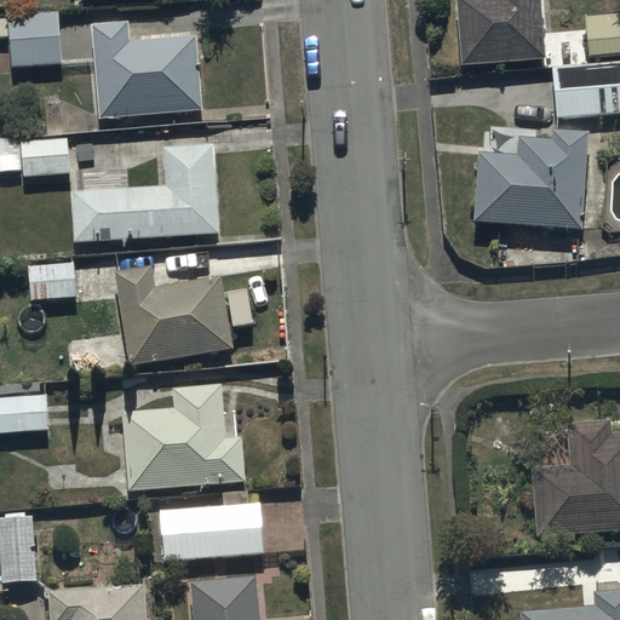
[(458,0),(464,64),(546,59),(541,0),(458,0)]
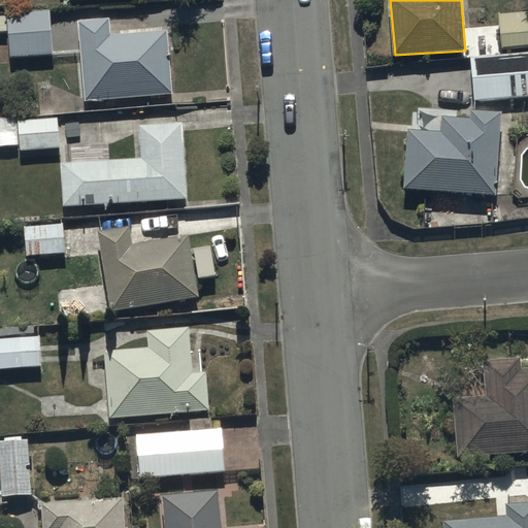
[(52,10),(7,13),(9,57),(54,55),(52,10)]
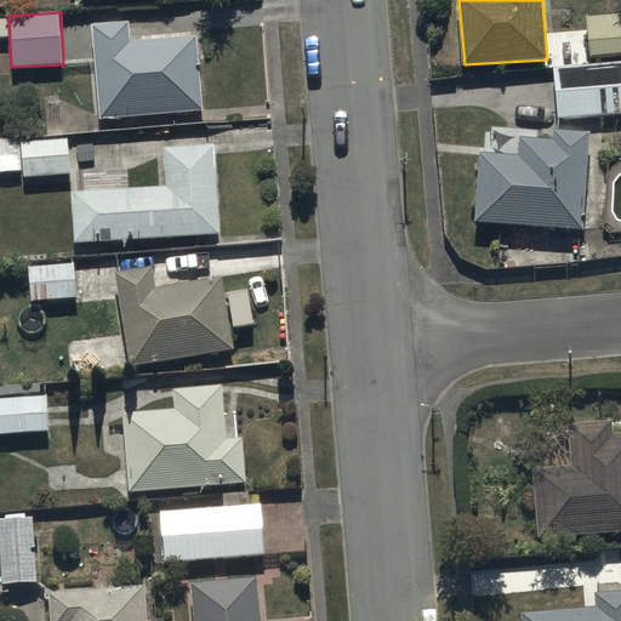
[(620,13),(588,16),(591,57),(620,55),(620,13)]
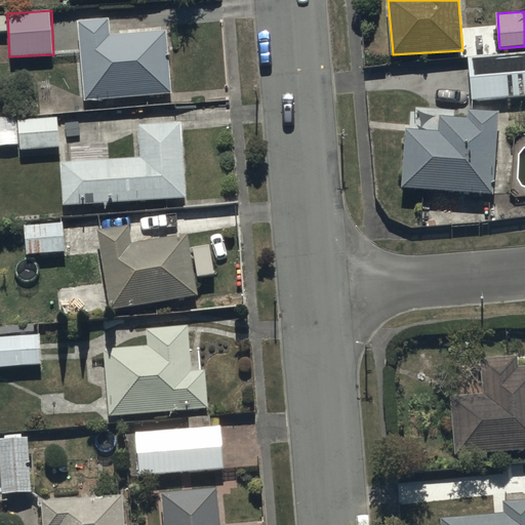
[(167,29),(110,34),(108,18),(78,22),(85,101),(172,92),(167,29)]
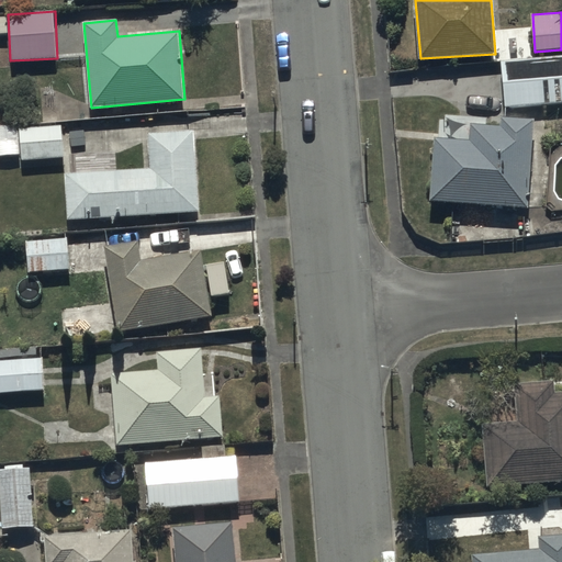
[(561,56),(501,60),(504,108),(561,103),(561,56)]
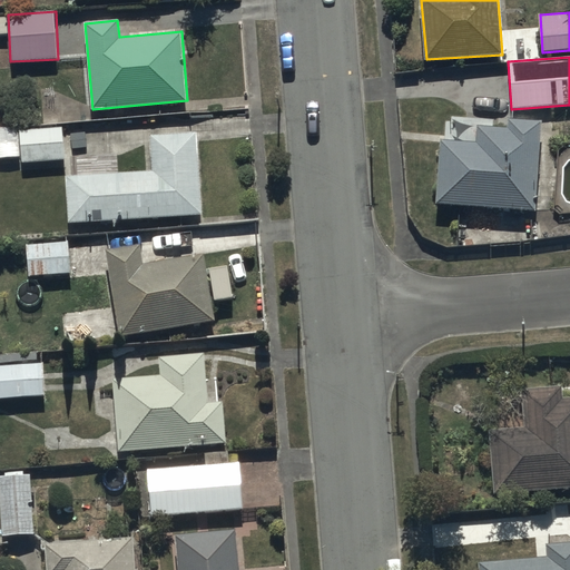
[(509,118),(508,127),(479,125),(478,141),(444,139),(440,203),(536,210),(542,120),(509,118)]
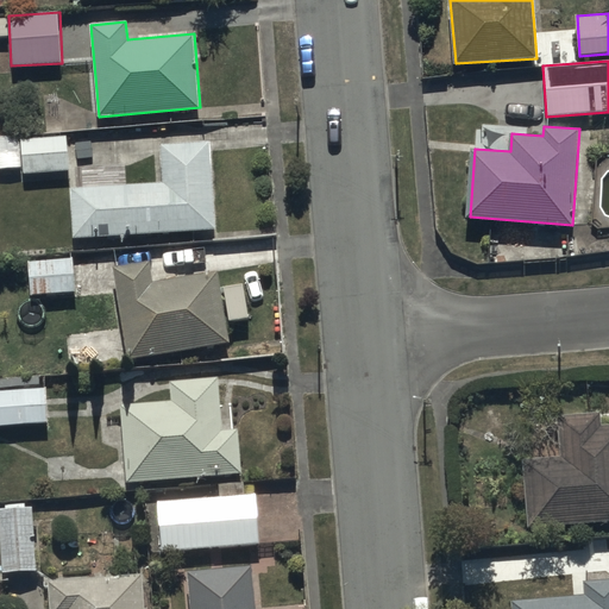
[(20,135),(0,136),(0,168),(20,168),(20,135)]
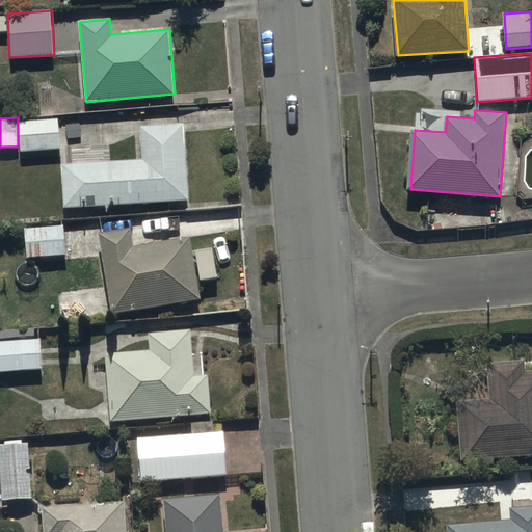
[(60,149),(59,118),(20,118),(21,151),(60,149)]
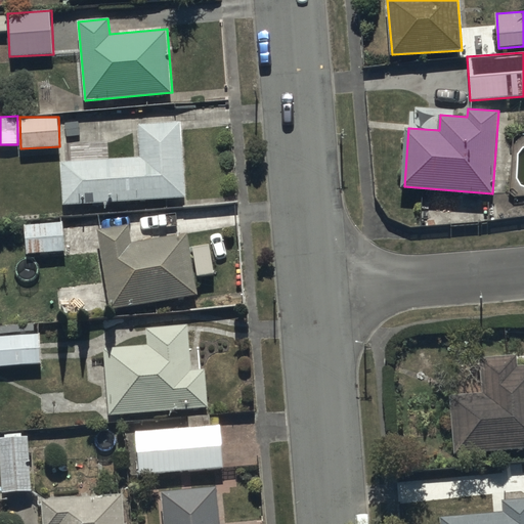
[(182,122),(138,124),(140,157),(60,161),(62,203),(185,197),(182,122)]
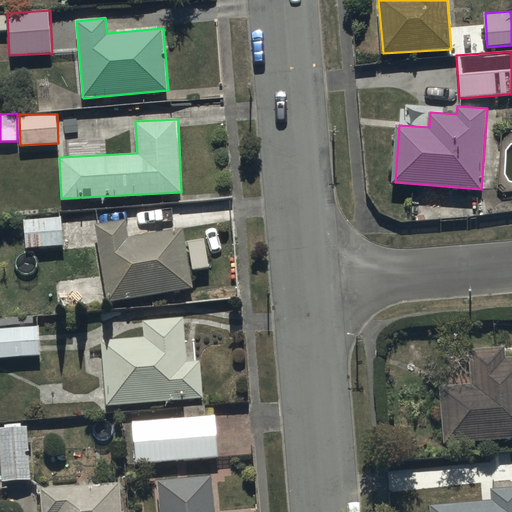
[(63,217),(24,219),(25,246),(64,244),(63,217)]
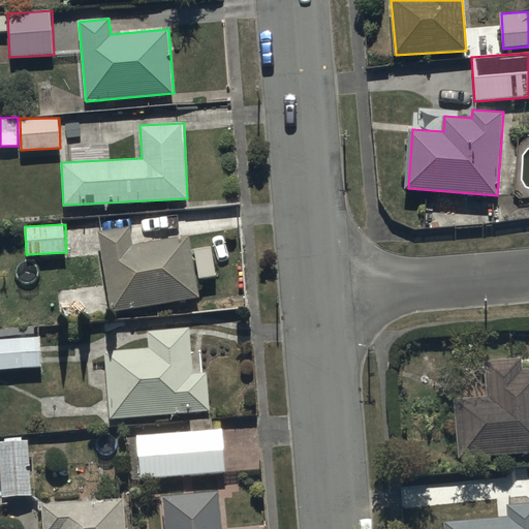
[(191,235),(133,243),(131,227),(100,231),(112,310),(199,298),(191,235)]
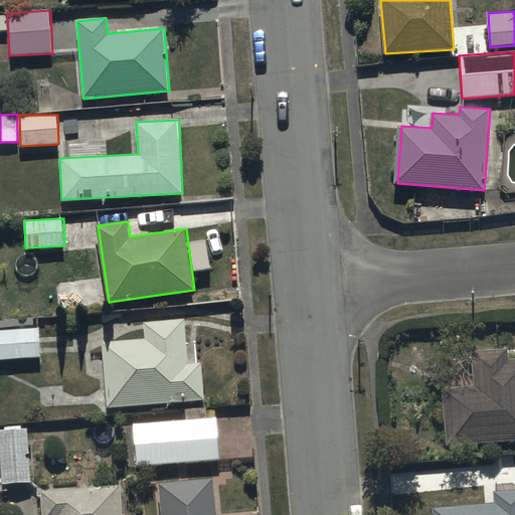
[(145,322),(146,339),(104,342),(108,406),(203,400),(202,362),(187,363),(185,321),(145,322)]
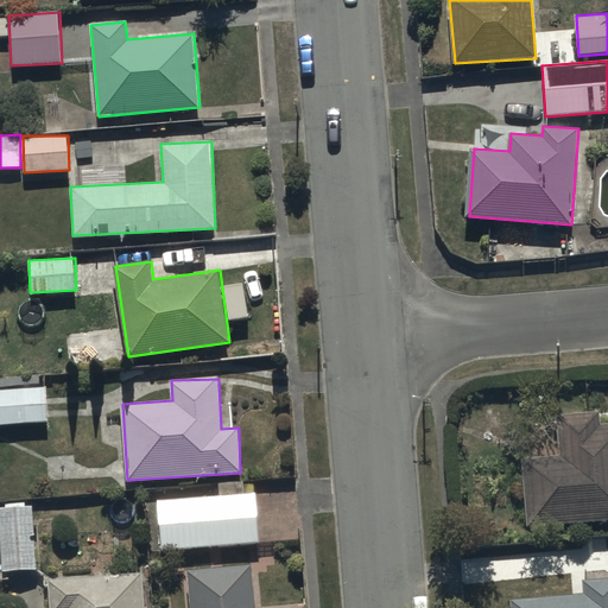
[(48,387),(0,388),(0,424),(49,422),(48,387)]
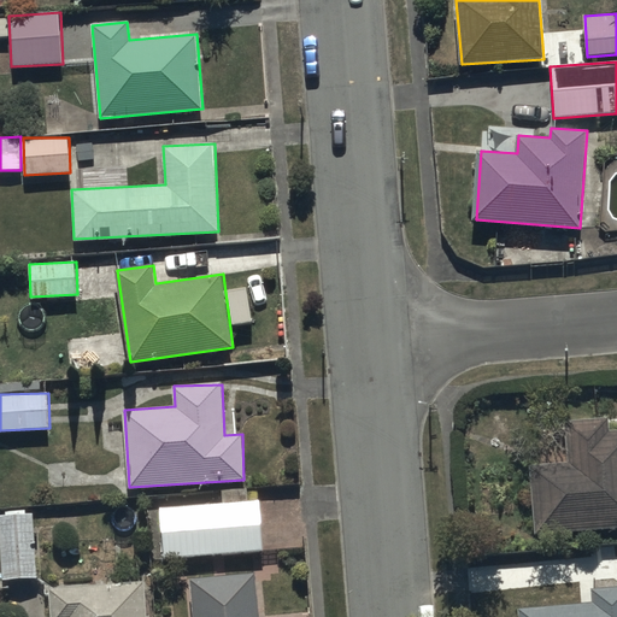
[(532,464),(536,533),(616,526),(616,428),(611,429),(610,417),(554,422),(558,462),(532,464)]
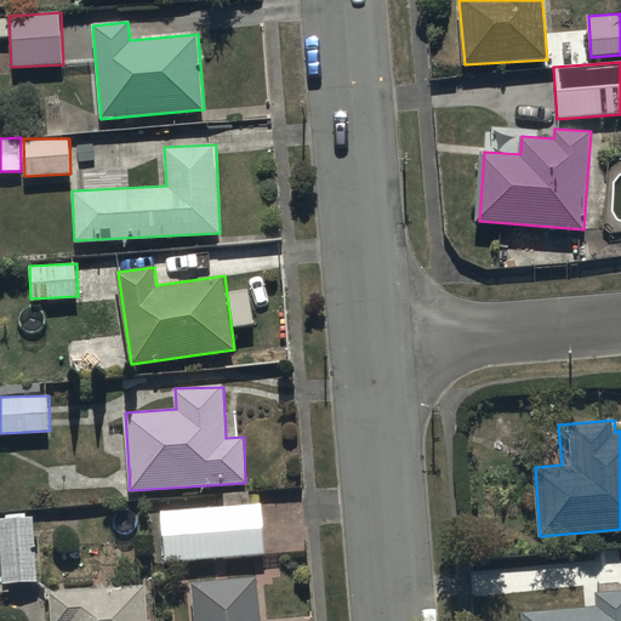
[(262,505),(160,511),(164,560),(266,553),(262,505)]
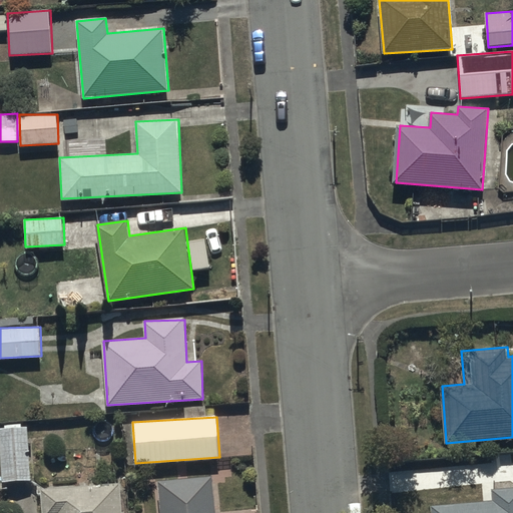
[(5,428),(0,428),(0,460),(1,482),(32,480),(28,426),(20,427),(20,424),(5,425),(5,428)]
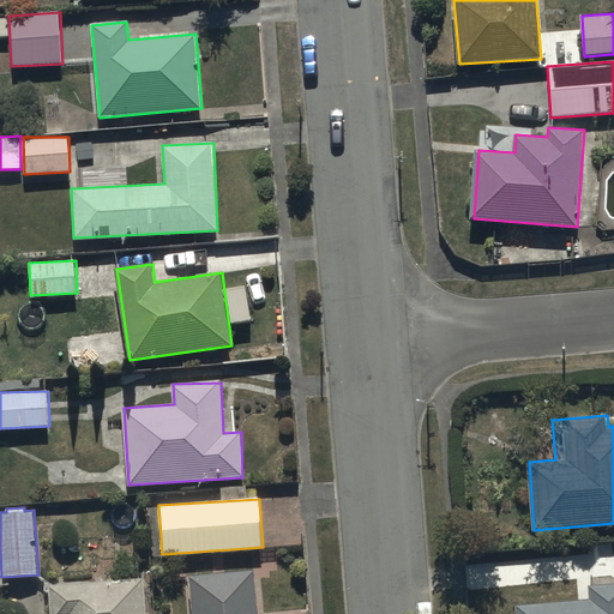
[(260,613),(257,570),(191,576),(193,613),(260,613)]
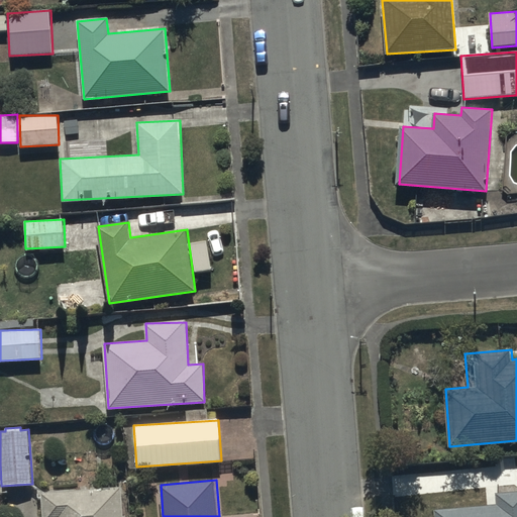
[(122,516),(120,487),(40,493),(42,516),(122,516)]
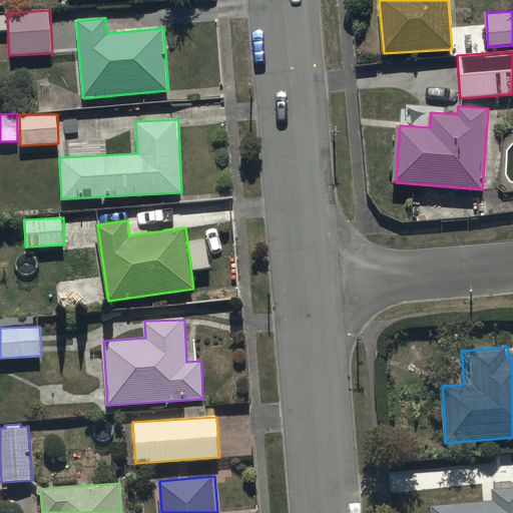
[(492,501),(432,504),(432,512),(512,512),(512,488),(491,490),(492,501)]
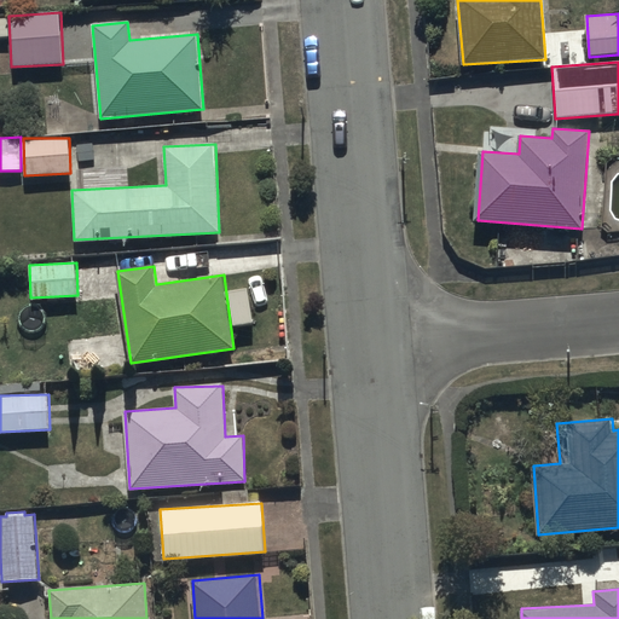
All buildings are outlined.
